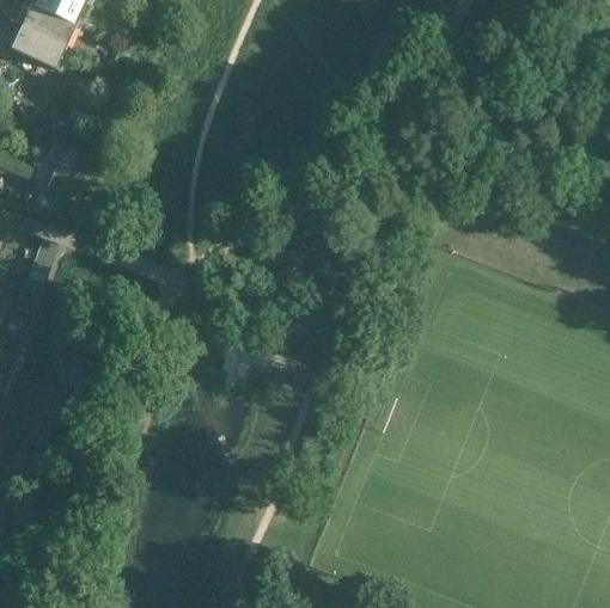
[(32,0),(31,2),(75,23),(86,1),(84,0),(32,0)]
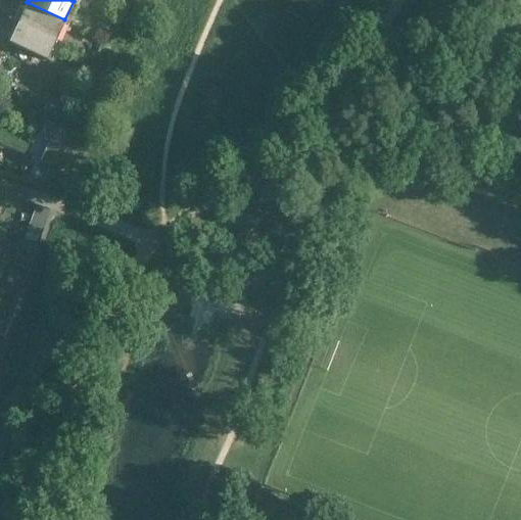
[(17,20),(56,38),(64,19),(27,2),(17,20)]
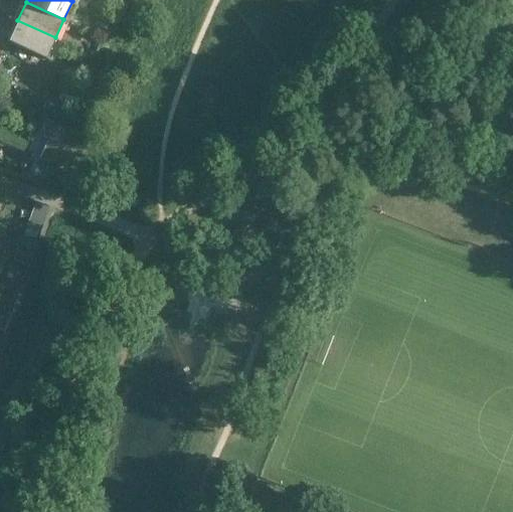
[(9,38),(46,56),(55,37),(17,20),(9,38)]
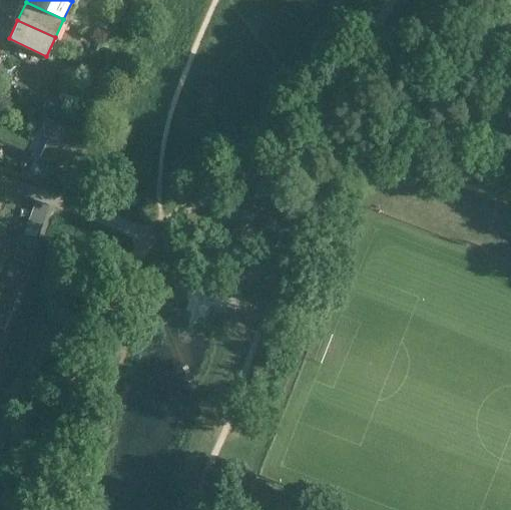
[(47,117),(40,131),(52,137),(58,122),(47,117)]
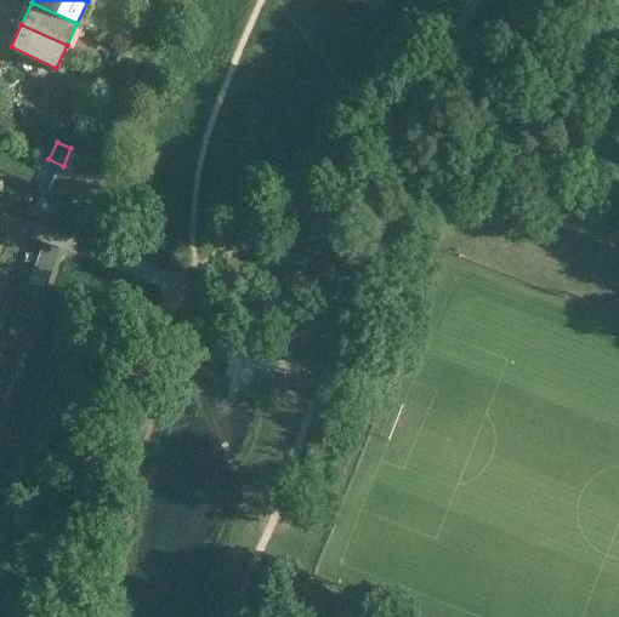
[(0,281),(15,287),(18,278),(4,273),(0,281)]
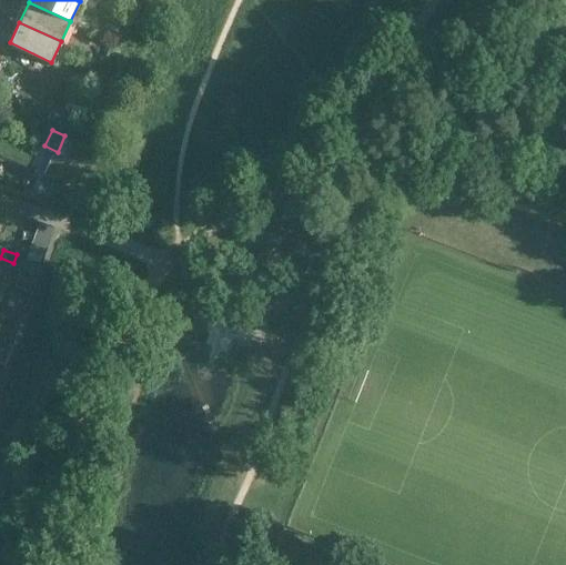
[(21,273),(17,285),(31,291),(36,279),(21,273)]
